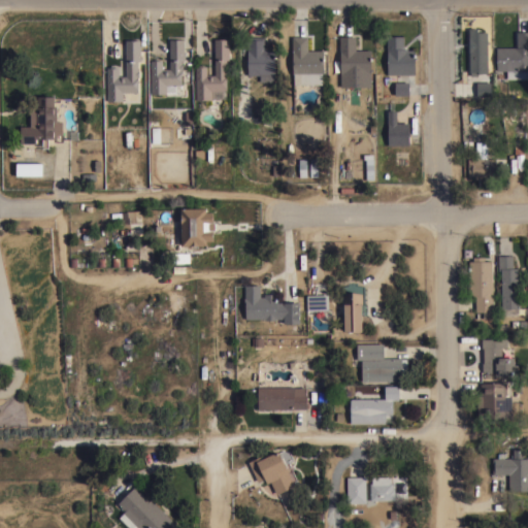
[(477,73),(477,75),(470,75),(470,71),(468,71),(468,28),(477,27),(477,31),(486,31),(487,73),(477,73)]
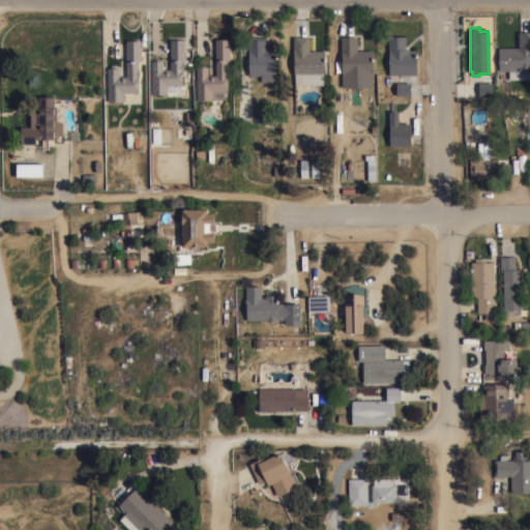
[(529,70),(498,70),(498,47),(519,47),(518,31),(529,31),(529,70)]
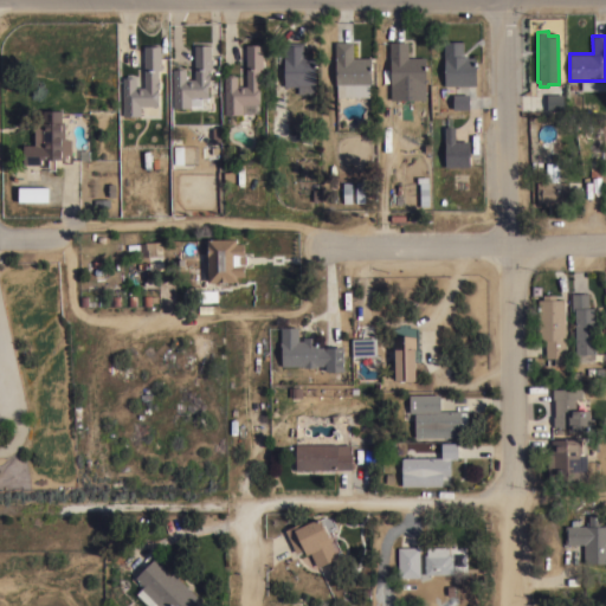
[(353,40),(353,57),(371,57),(371,84),(369,84),(369,96),(336,96),(336,84),(335,84),(334,42),(353,40)]
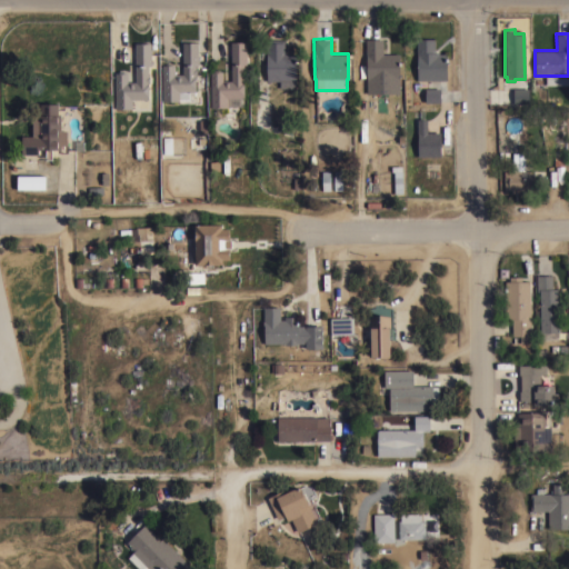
[(435,38),(435,52),(439,52),(439,53),(447,53),(447,80),(417,80),(417,38),(435,38)]
